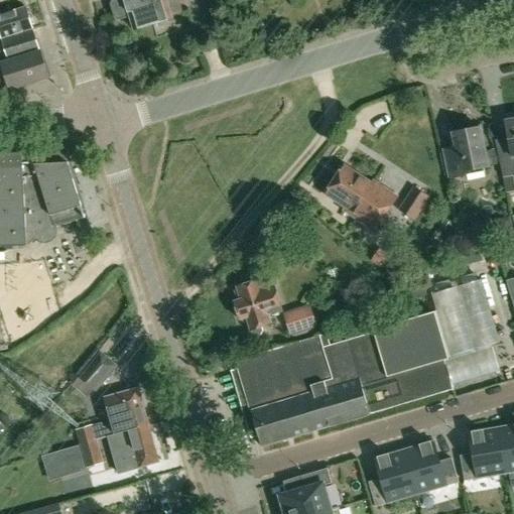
[(109,0),(110,3),(114,15),(118,18),(129,14),(133,28),(171,16),(166,0),(109,0)]
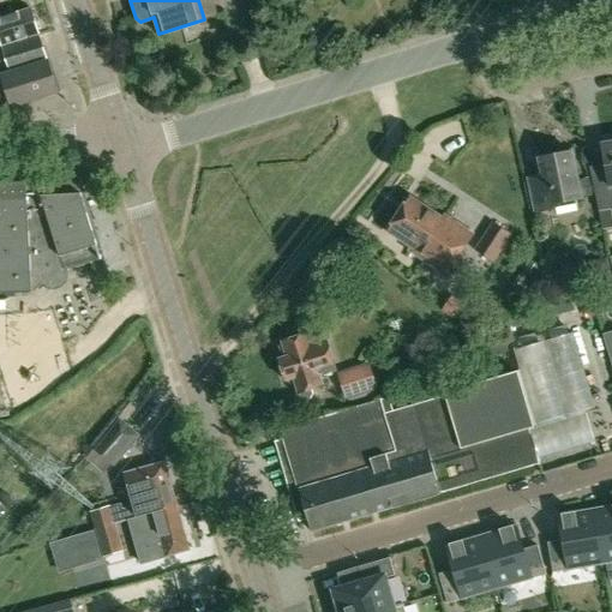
[(0,43),(36,33),(28,6),(0,15),(0,43)]
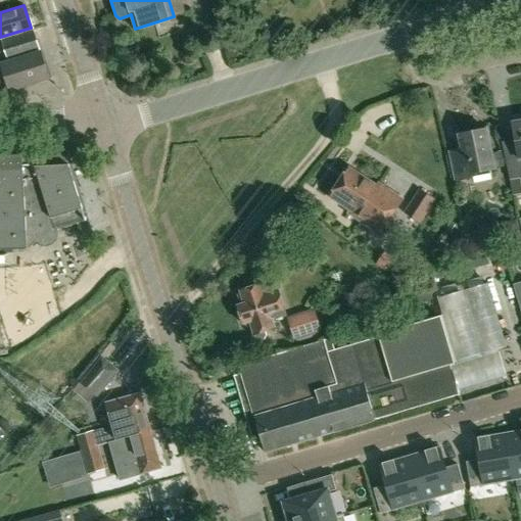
[(0,86),(7,84),(9,90),(47,78),(38,50),(32,31),(31,28),(0,37),(0,86)]
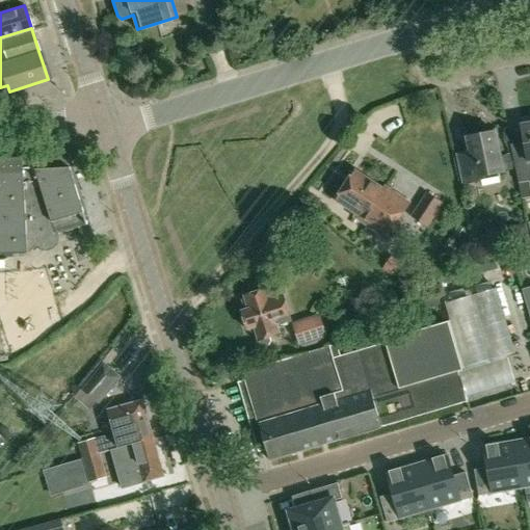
[(526,150),(512,152),(519,181),(529,179),(529,122),(522,123),(526,150)]
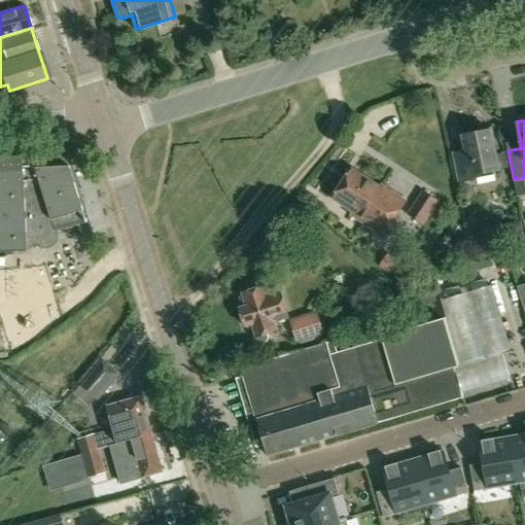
[(466,154),(454,156),(459,180),(495,173),(494,168),(498,167),(490,128),(462,133),(466,154)]
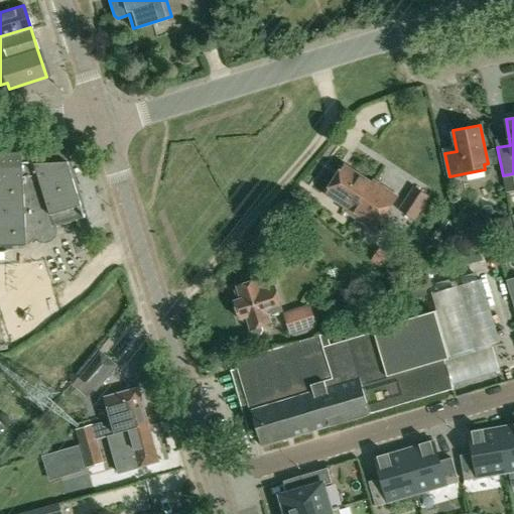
[(30,152),(0,153),(0,245),(26,244),(26,243),(29,243),(35,236),(39,239),(43,240),(47,239),(51,237),(54,234),(55,230),(54,225),(85,216),(67,160),(65,157),(60,155),(56,154),(53,156),(51,159),(49,162),(34,163),(30,152)]
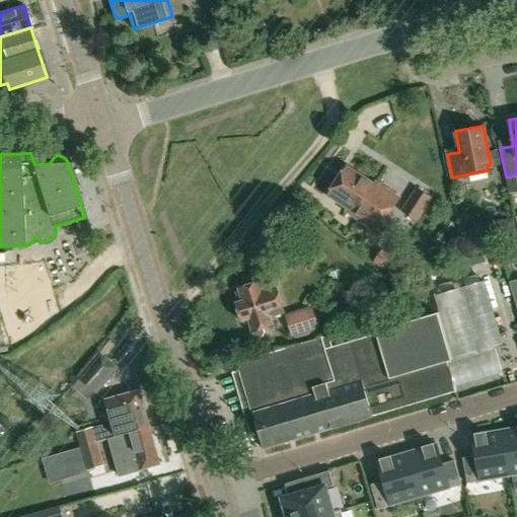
[(346,165),(337,178),(327,193),(348,206),(345,210),(376,230),(399,195),(375,178),(372,182),(346,165)]
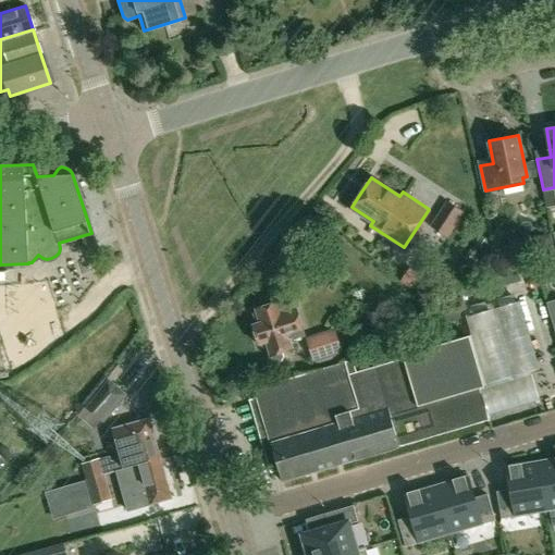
[(466,213),(463,211),(464,210),(446,199),(429,224),(446,236),(457,221),(459,223),(466,213)]
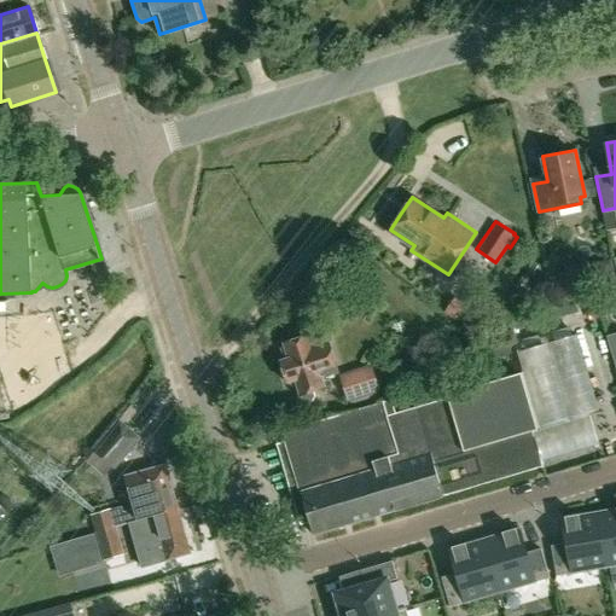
[(452,296),(442,311),(462,323),(470,307),(452,296)]
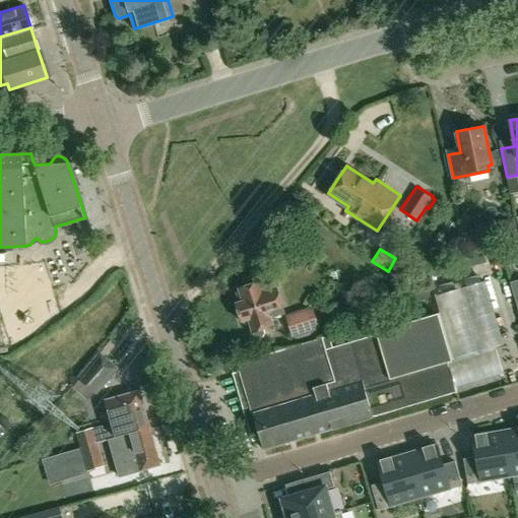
[(243,301),(236,303),(241,320),(247,318),(251,331),(273,324),(270,317),(282,313),(273,286),(273,285),(269,272),(258,276),(254,273),(247,276),(243,279),(244,285),(239,286),(243,301)]
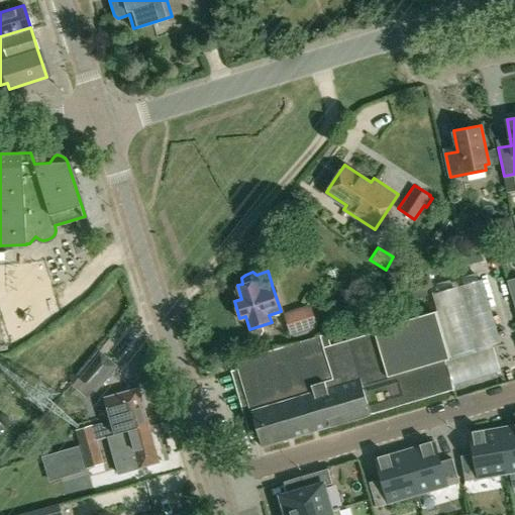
[(514,276),(506,279),(514,306),(514,305),(514,276)]
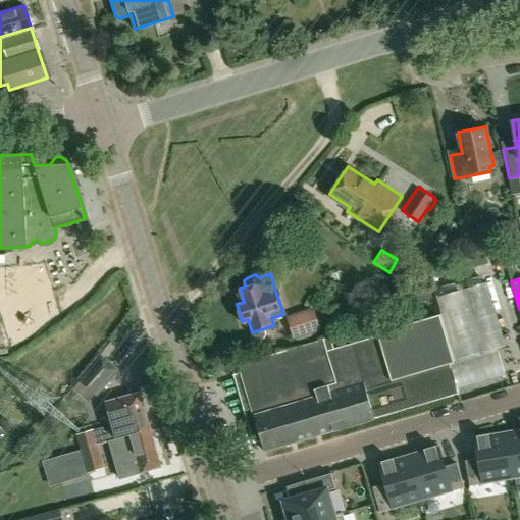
[(265,449),(458,394),(449,363),(454,362),(453,360),(505,345),(486,280),(436,296),(440,312),(439,314),(379,332),(379,334),(334,348),(331,336),(245,360),(241,370),(254,414),(255,414),(265,449)]
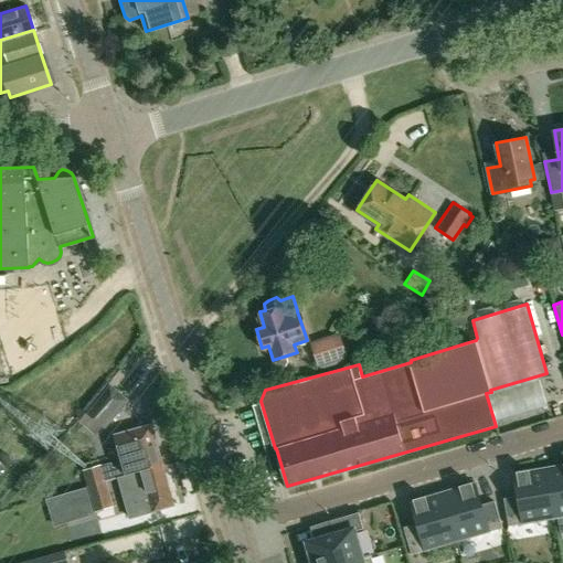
[(466,305),(443,311),(448,328),(470,321),(466,305)]
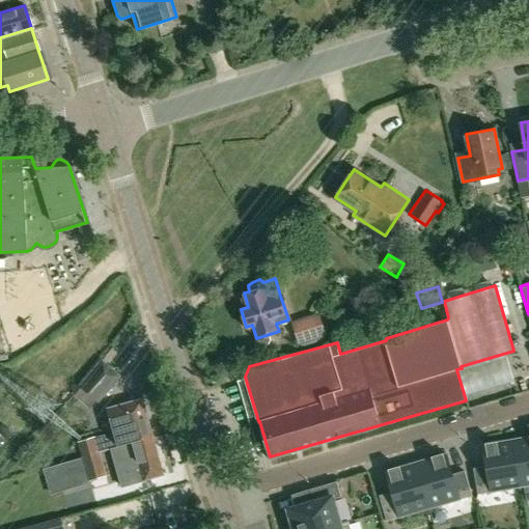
[(299,343),(323,335),(316,313),(293,321),(299,343)]
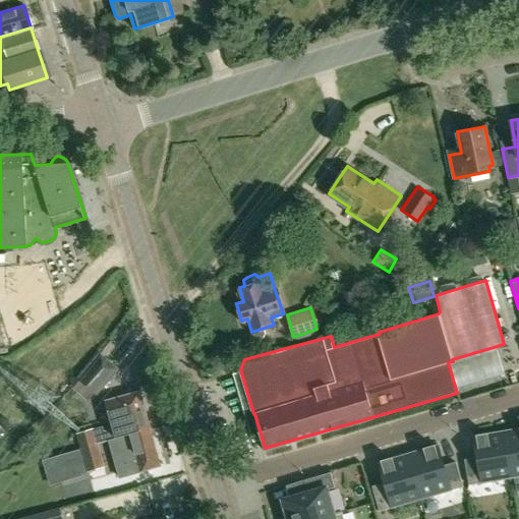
[(116,368),(97,351),(73,378),(75,379),(69,387),(84,400),(91,393),(93,394),(116,368)]
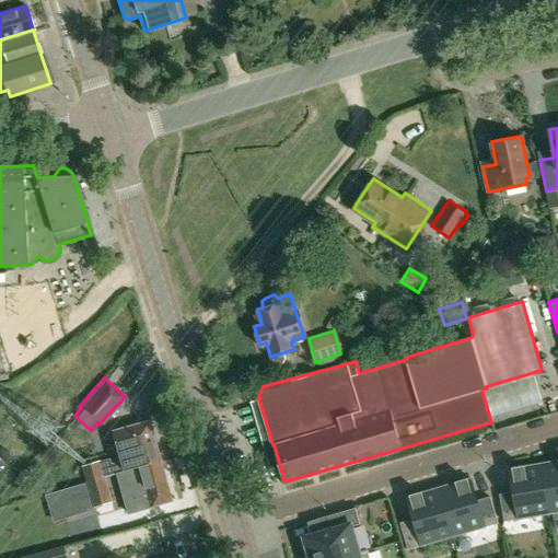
[(108,457),(101,458),(105,474),(114,471),(115,471),(124,468),(161,458),(150,419),(113,429),(114,436),(120,458),(109,462),(108,457)]
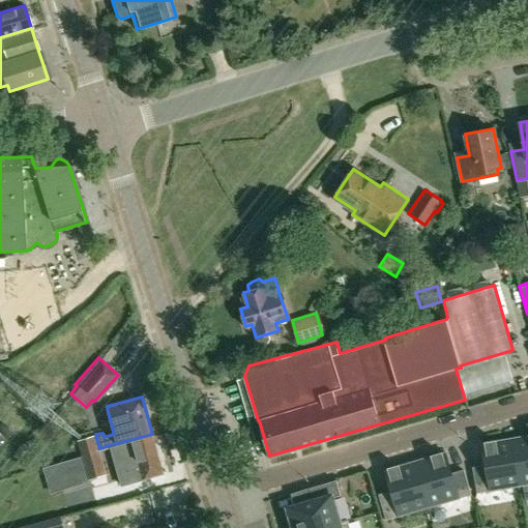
[(95,434),(78,439),(82,455),(97,449),(97,448),(99,448),(95,434)]
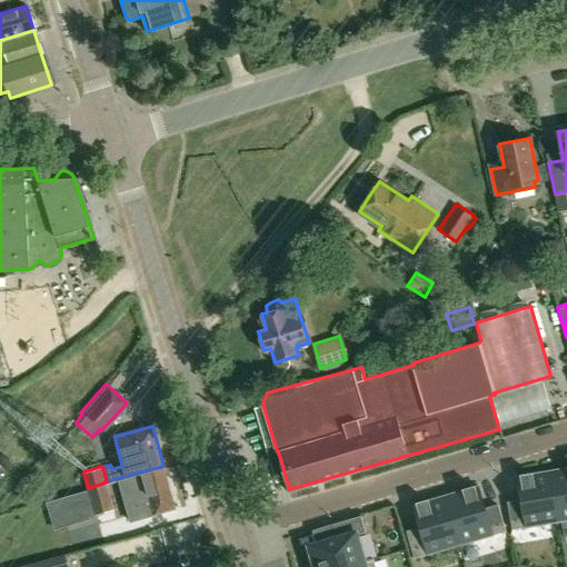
[(126,476),(117,478),(118,485),(128,520),(136,518),(175,507),(163,466),(126,476)]
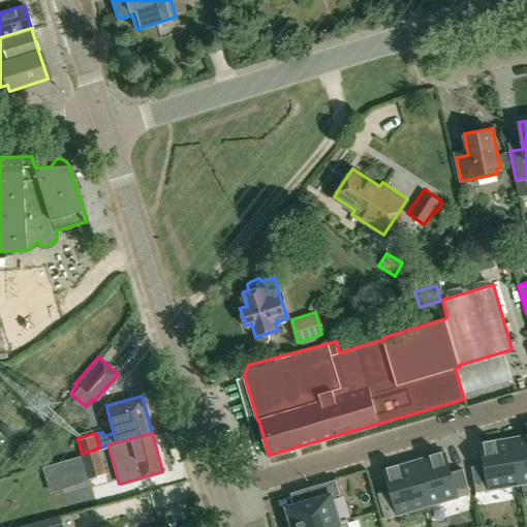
[(522,438),(510,440),(518,484),(526,482),(526,433),(522,434),(522,438)]
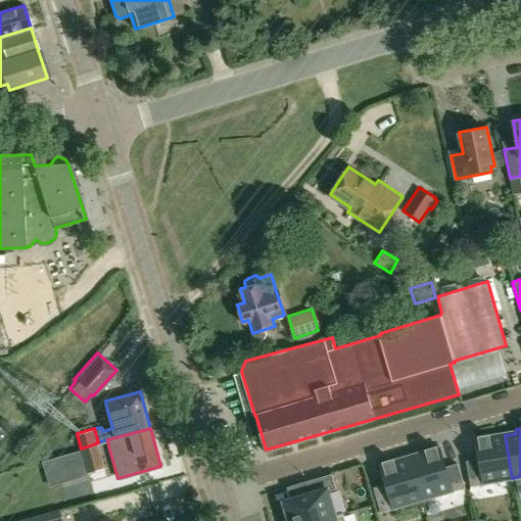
[(512,478),(505,435),(501,436),(493,437),(492,433),(473,436),(477,458),(465,460),(469,485),(512,478)]
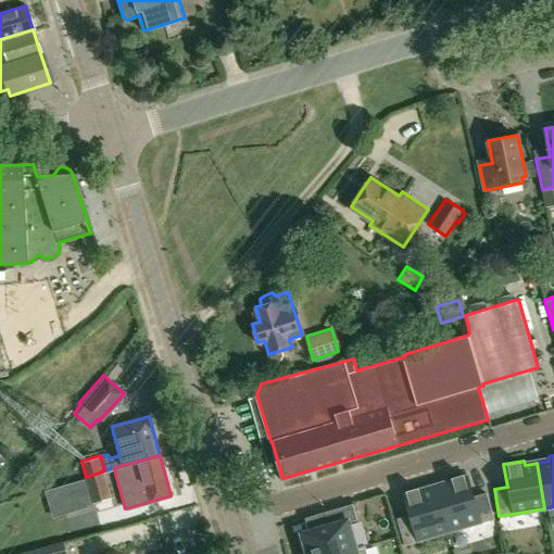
[(102,471),(86,477),(93,503),(110,498),(103,476),(102,471)]
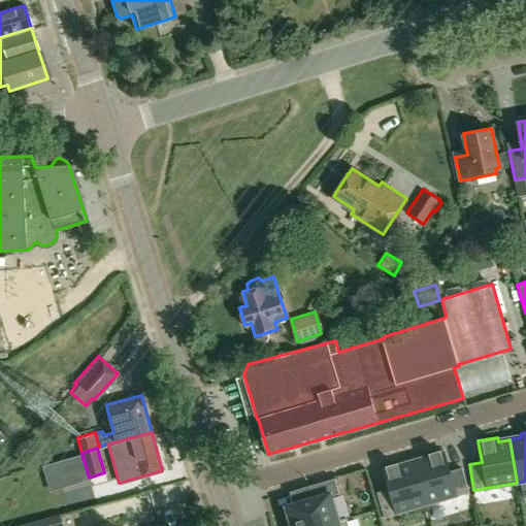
[(417,461),(413,462),(425,504),(467,492),(460,467),(448,470),(441,450),(423,455),(424,459),(417,461)]
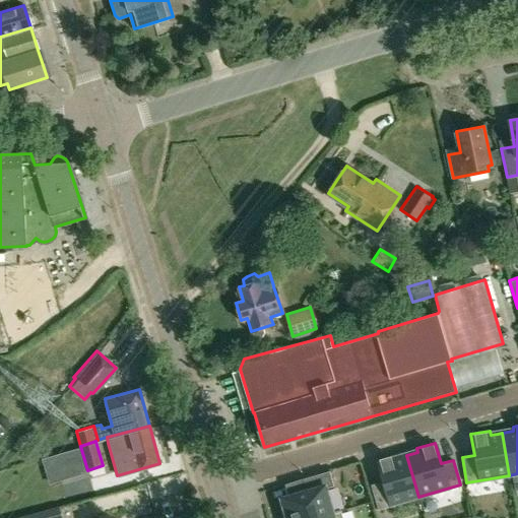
[(40,459),(47,482),(82,471),(75,448),(40,459)]
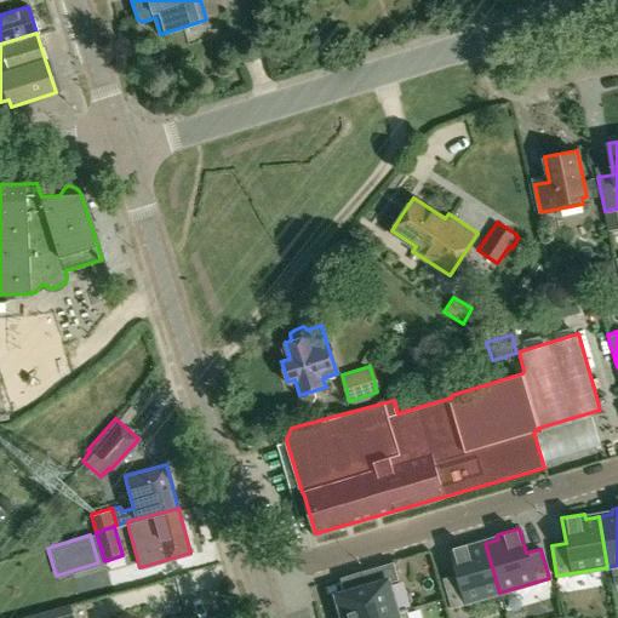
[(499,593),(485,543),(481,544),(471,547),(470,543),(448,549),(456,573),(441,578),(450,607),(499,593)]
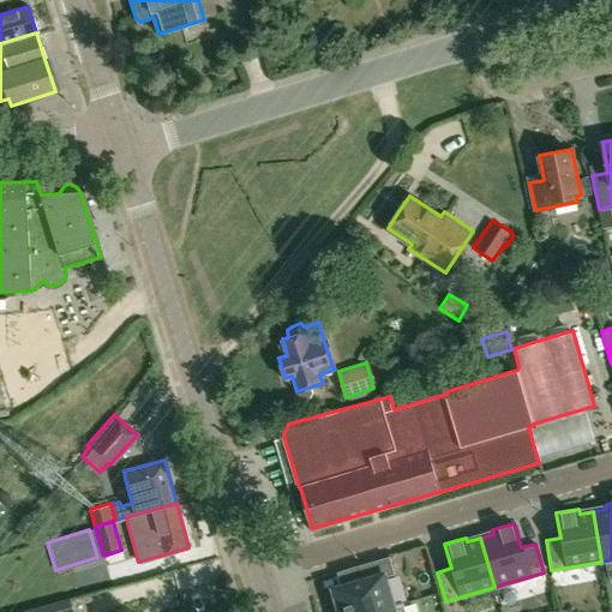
[(336,611),(367,611),(390,606),(382,576),(393,573),(388,556),(357,565),(360,580),(347,585),(347,586),(334,589),(336,600),(333,601),(336,611)]
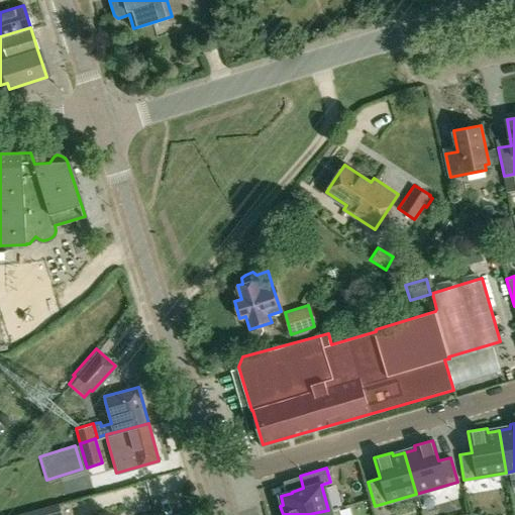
[(9,514),(62,514),(59,502),(9,514)]
